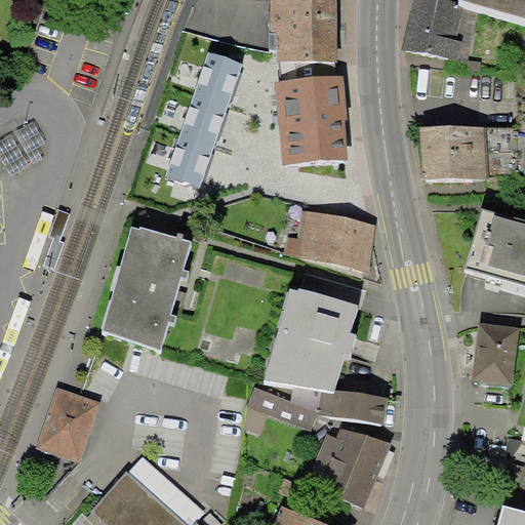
[(336,0),(270,0),(270,32),(278,32),(278,63),(337,63),(336,0)]
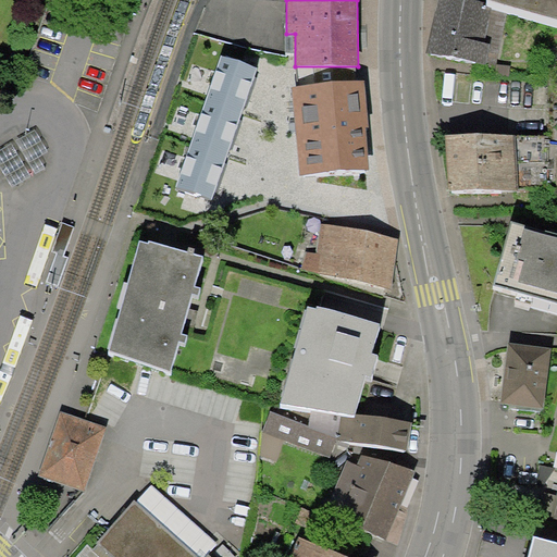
[(509,9),(468,0),(437,0),(426,52),(496,66),(509,9)]
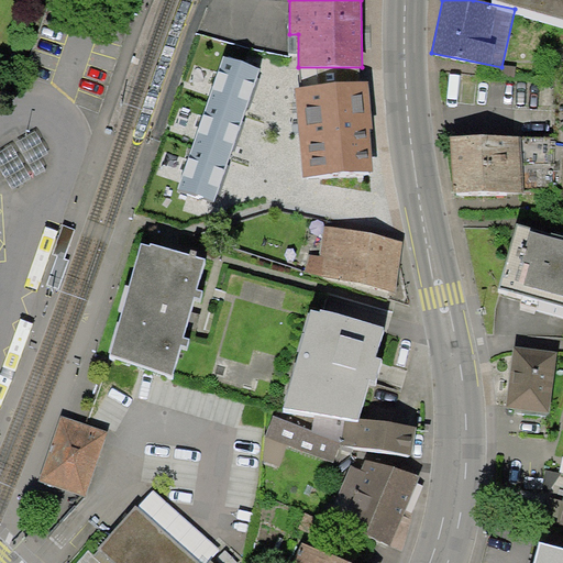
[(562,0),(498,0),(562,18),(562,0)]
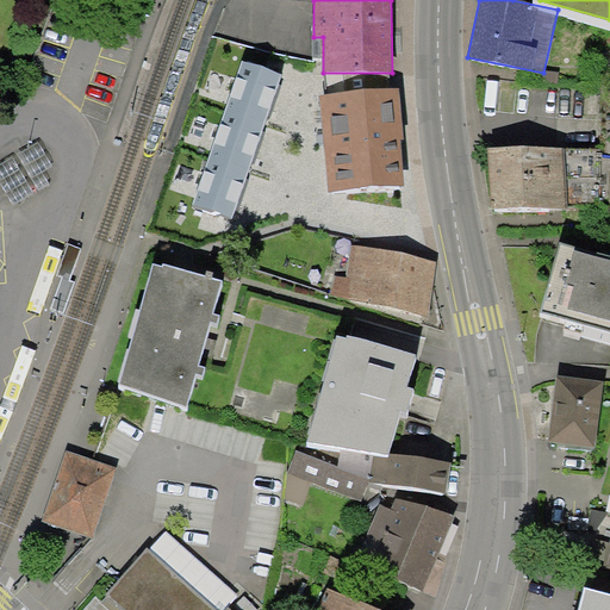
[(282,74),(243,61),(221,122),(260,136),(282,74)]
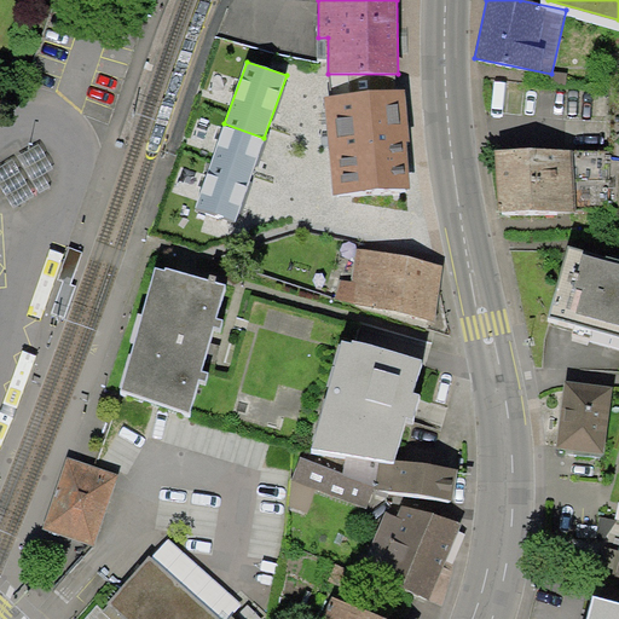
[(405,90),(324,97),(333,194),(411,187),(406,142),(410,142),(405,90)]
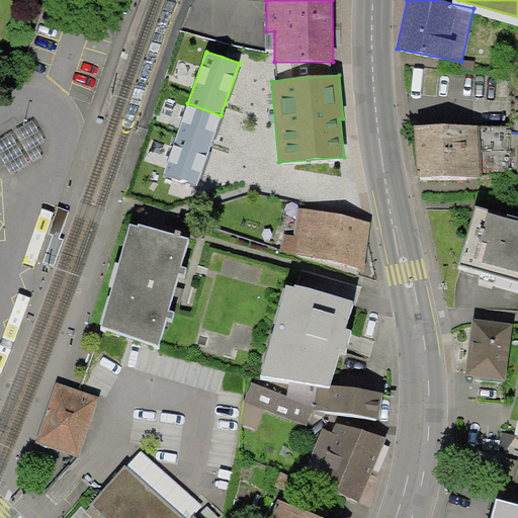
[(206,156),(221,115),(187,103),(173,145),(206,156)]
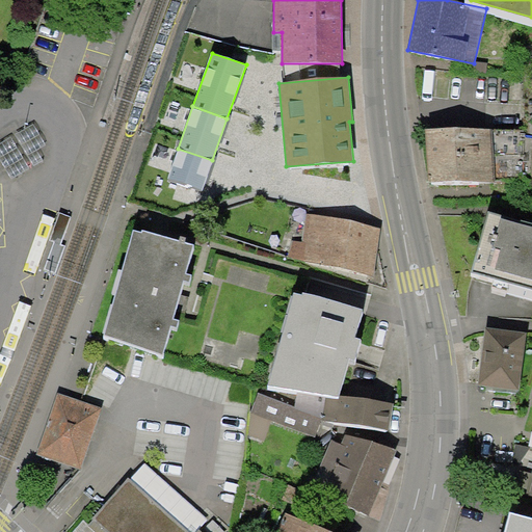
[(487,127),(426,130),(429,183),(493,181),(487,127)]
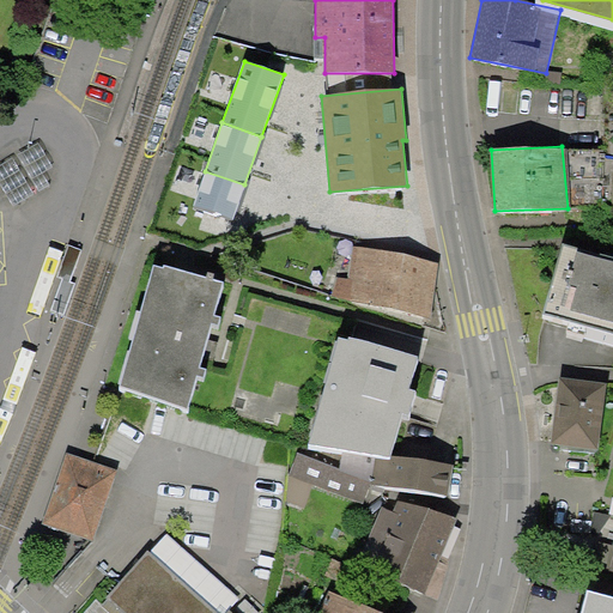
[(232,220),(244,184),(205,171),(193,207),(232,220)]
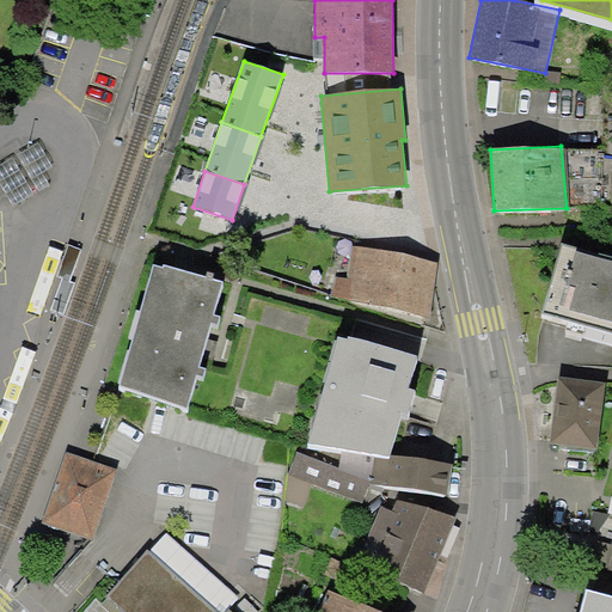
[(611,257),(561,243),(542,312),(568,319),(564,329),(611,342),(611,257)]
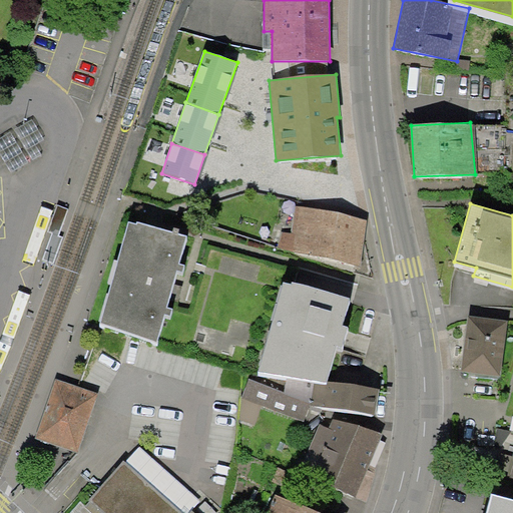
[(282,230),(278,248),(360,266),(369,219),(297,205),(291,232),(282,230)]
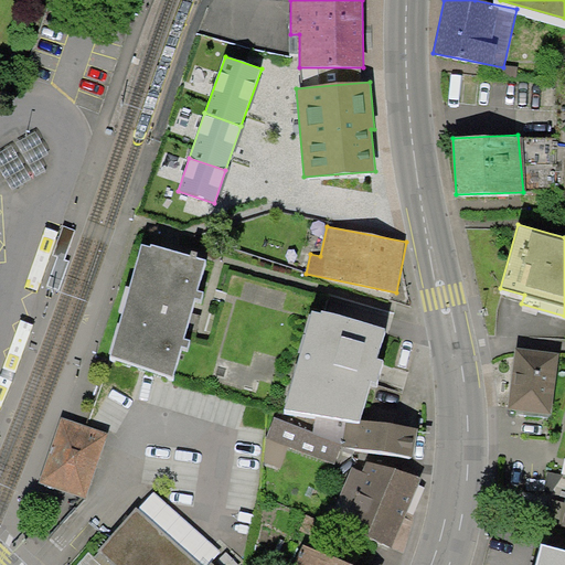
[(141,244),(110,356),(174,376),(206,262),(141,244)]
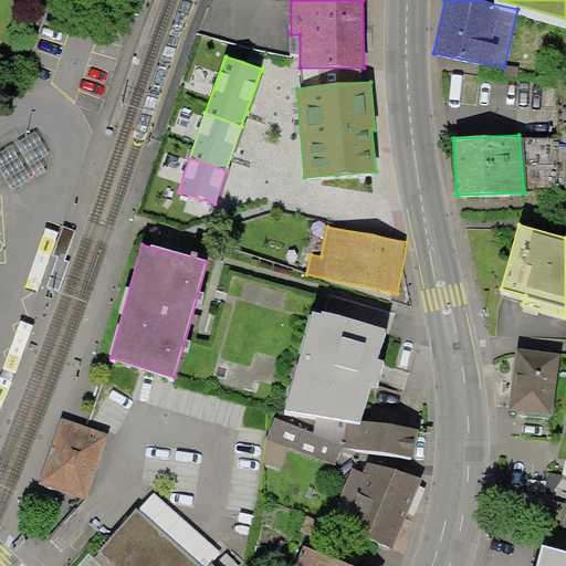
[(284,407),(285,409),(316,415),(347,420),(360,422),(362,420),(371,381),(376,383),(385,359),(378,358),(387,328),(322,310),(321,314),(314,311),(284,407)]
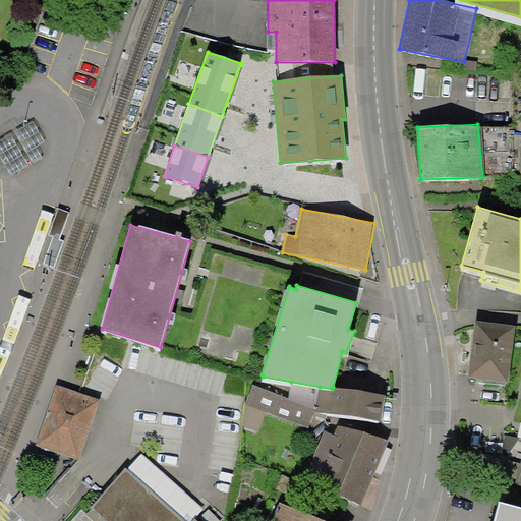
[(516,326),(476,321),(468,378),(508,383),(516,326)]
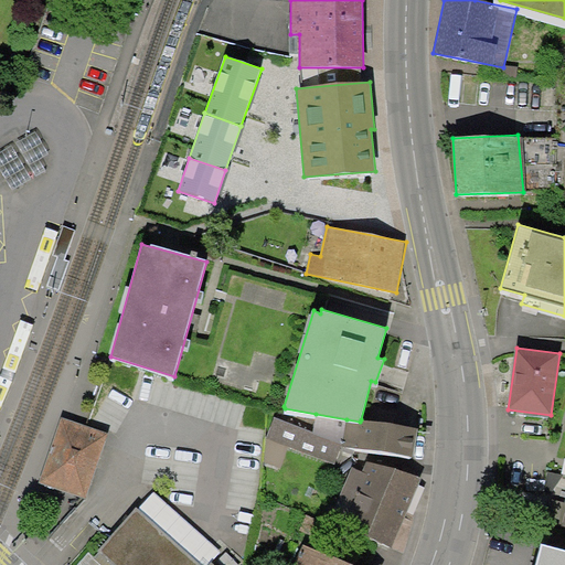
[(360,422),(347,419),(316,414),(312,432),(343,446),(414,458),(418,428),(361,419),(360,422)]
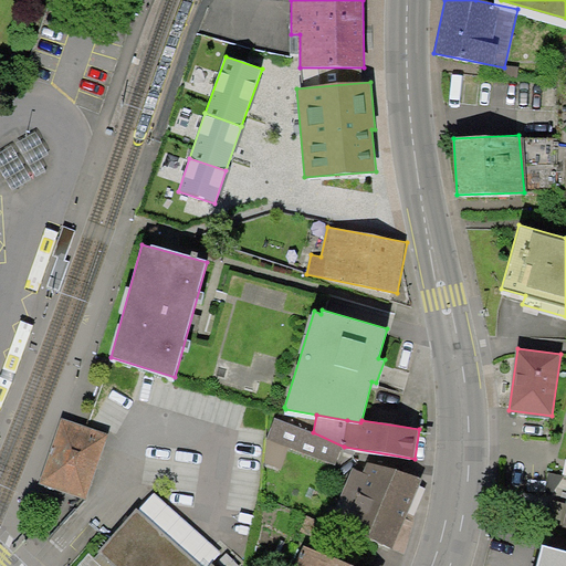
[(109,433),(62,417),(38,482),(86,499),(109,433)]
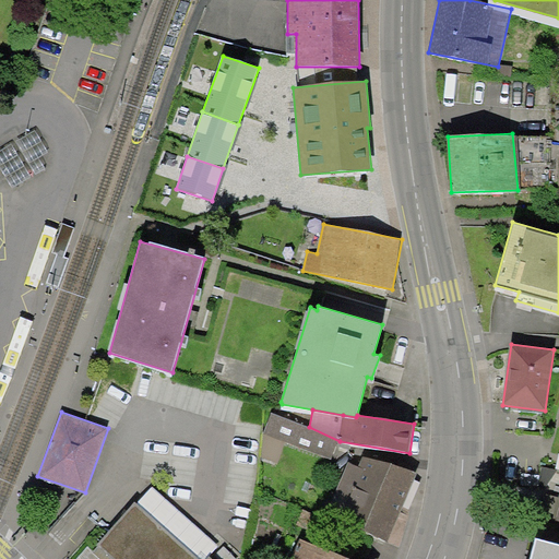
[(332,459),(340,441),(309,427),(272,412),(263,432),(332,459)]
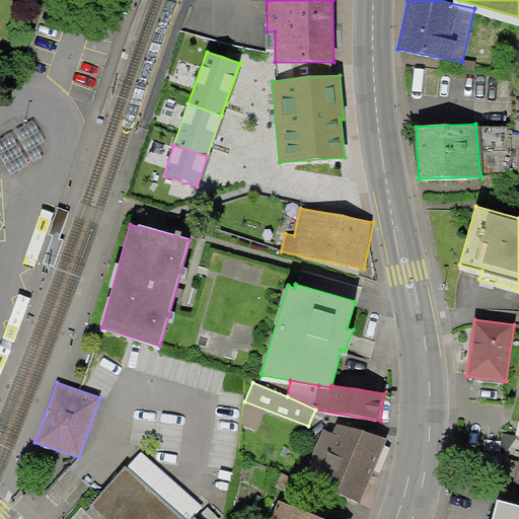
[(325,430),(304,480),(362,504),(388,440),(338,425),(334,434),(325,430)]
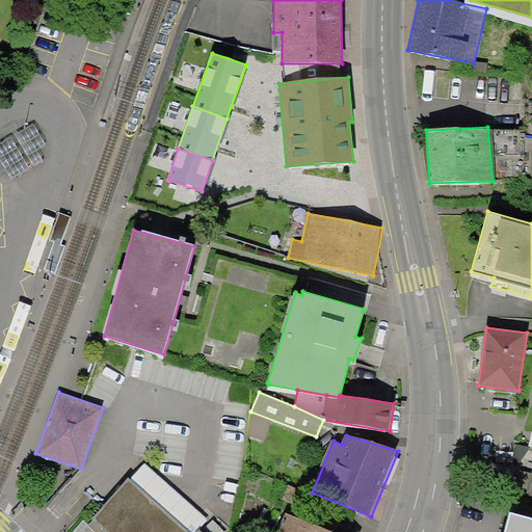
[(196,531),(209,519),(143,461),(88,525),(96,531),(196,531)]
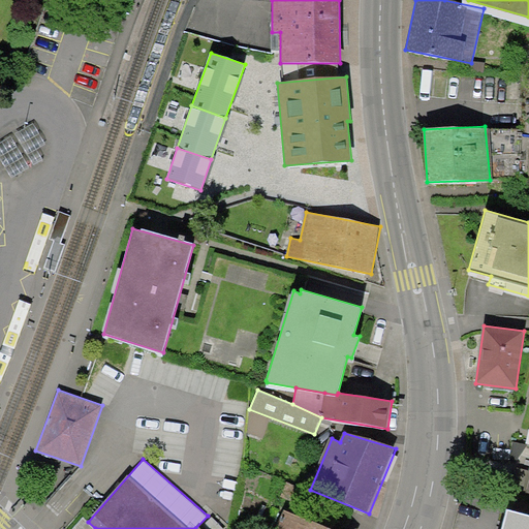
[(528,528),(528,515),(507,509),(502,528),(528,528)]
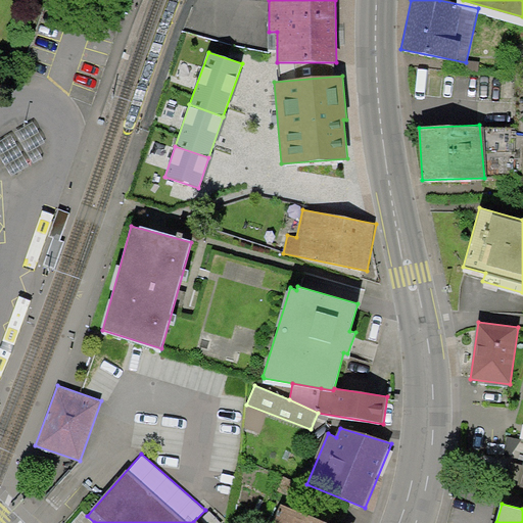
[(319,522),(279,505),(271,522),(319,522)]
